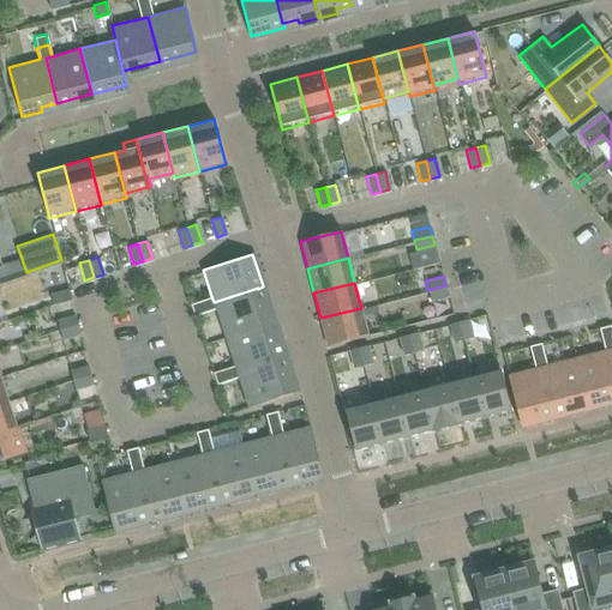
[(445,285),(427,290),(430,300),(448,295),(445,285)]
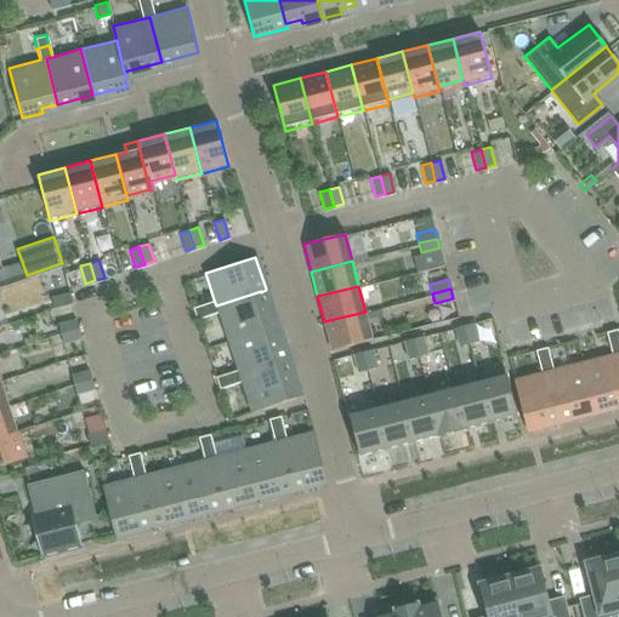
[(214,300),(203,303),(206,314),(217,312),(227,340),(277,324),(271,304),(266,306),(261,292),(261,291),(216,306),(214,300)]
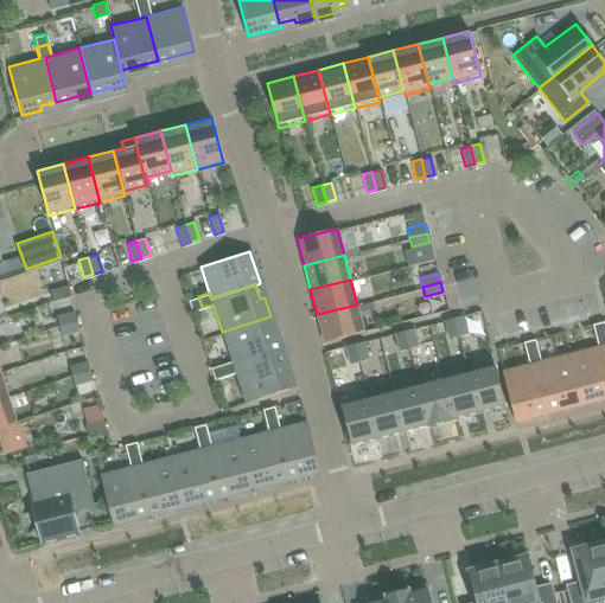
[(67,286),(50,290),(52,300),(69,295),(67,286)]
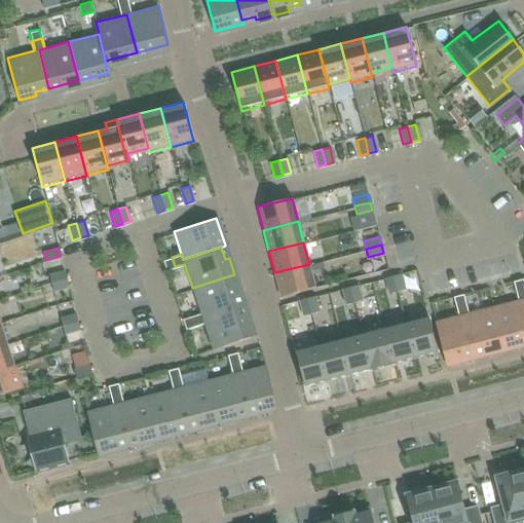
[(172,257),(162,260),(165,269),(175,266),(172,257)]
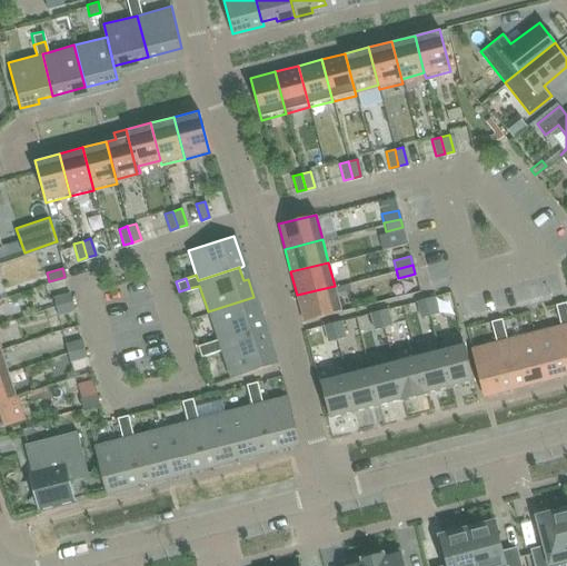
[(339,285),(335,286),(336,291),(348,288),(347,283),(339,285)]
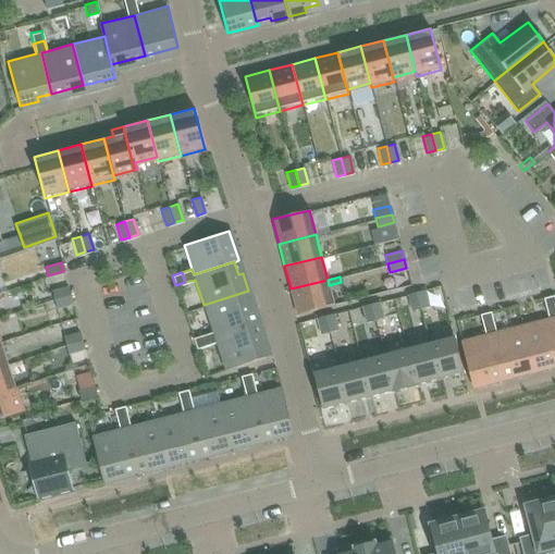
[(328,280),(291,288),(296,312),(333,304),(329,285),(328,280)]
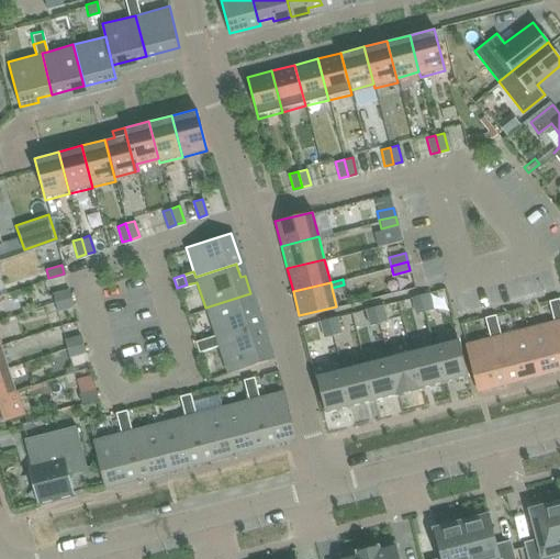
[(68,288),(52,292),(54,301),(70,297),(68,288)]
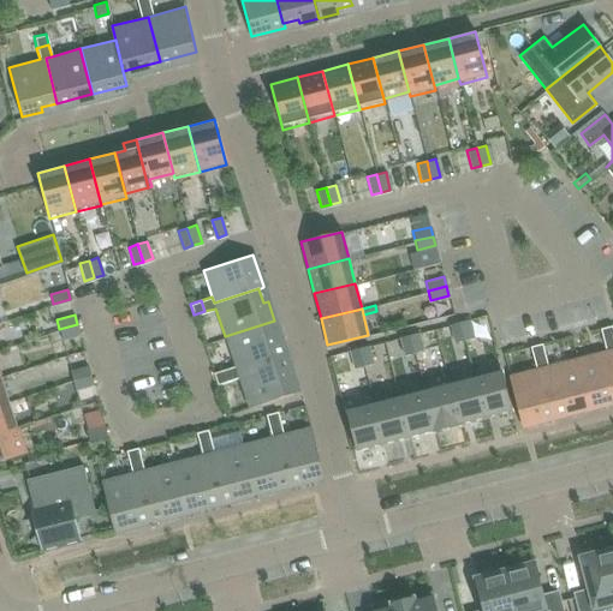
[(468,318),(458,321),(463,339),(472,336),(468,318)]
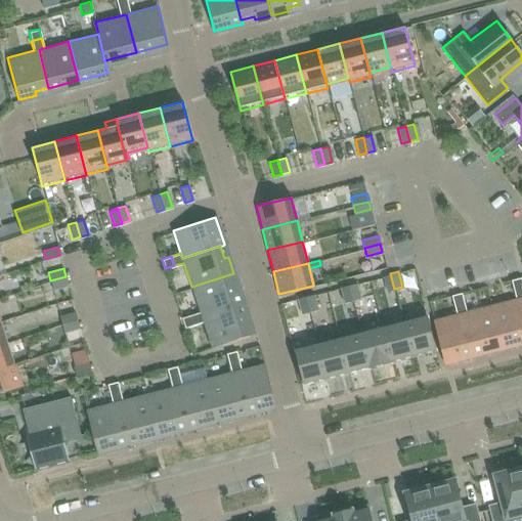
[(233,273),(191,287),(200,311),(202,316),(238,304),(234,291),(238,290),(233,273)]
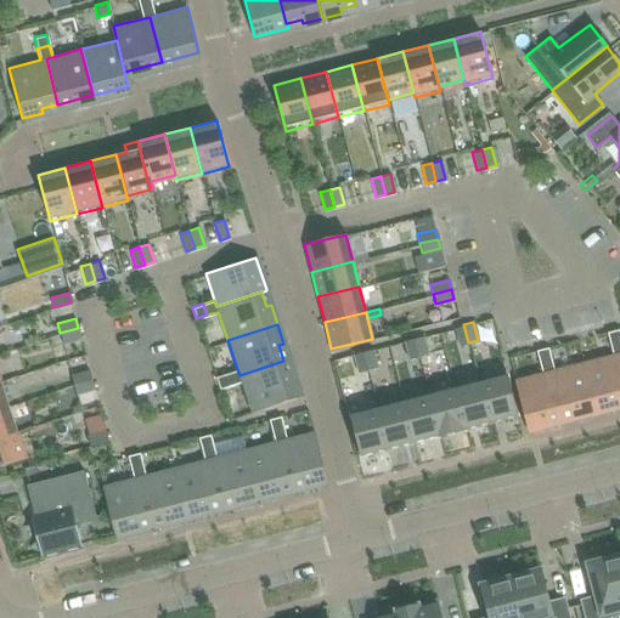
[(463,324),(454,327),(458,345),(468,342),(463,324)]
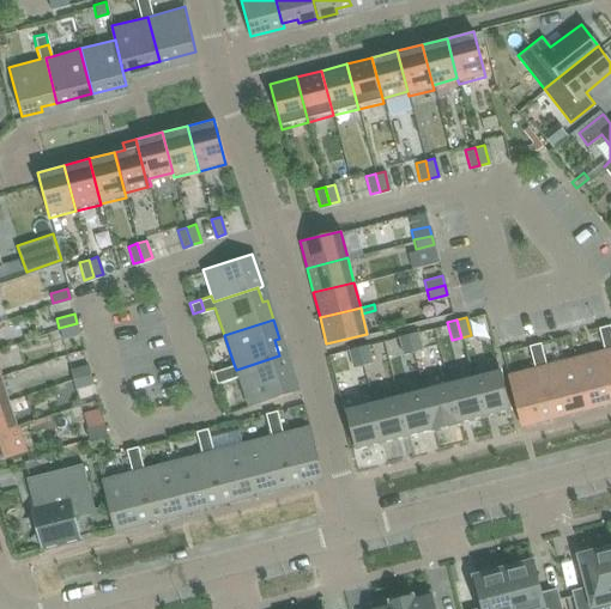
[(77,323),(59,328),(61,338),(79,333),(77,323)]
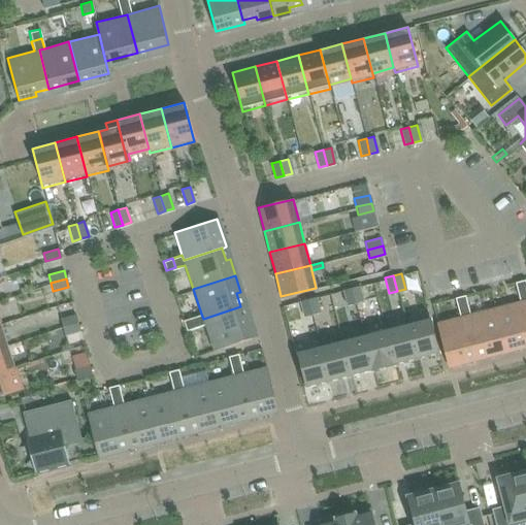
[(525,286),(524,279),(514,282),(517,291),(525,288),(525,286)]
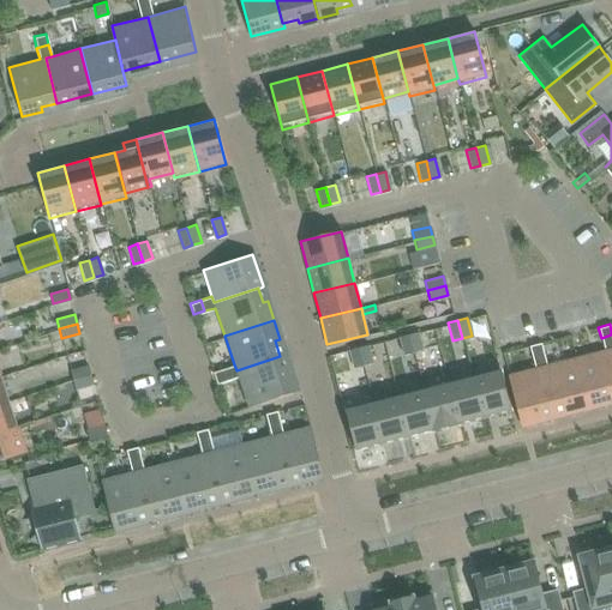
[(417,331),(407,333),(412,351),(421,349),(417,331)]
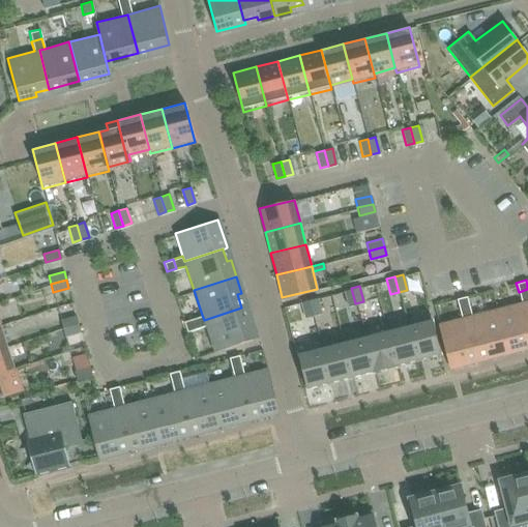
[(351,288),(343,290),(347,305),(355,303),(351,288)]
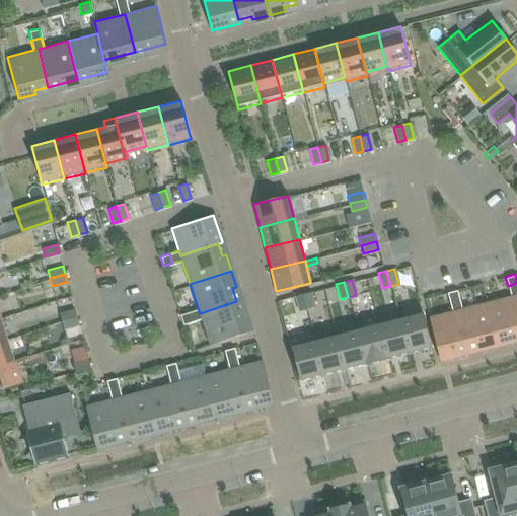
[(516,283),(508,286),(510,295),(515,294),(516,301),(516,283)]
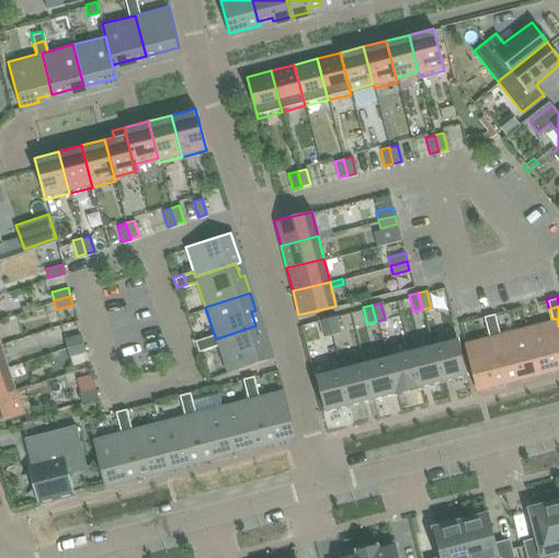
[(493,312),(482,316),(486,326),(497,323),(493,312)]
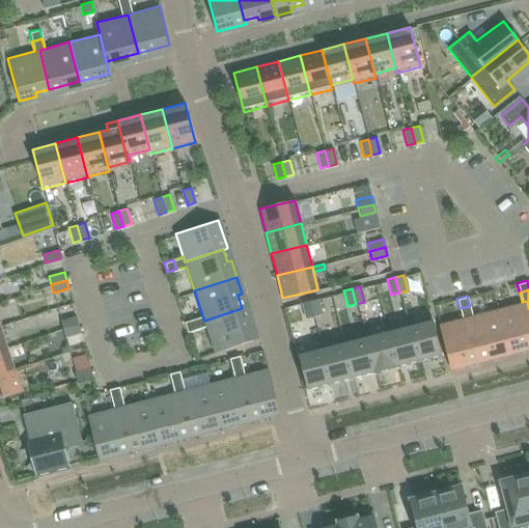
[(317,298),(309,300),(313,315),(322,313),(317,298)]
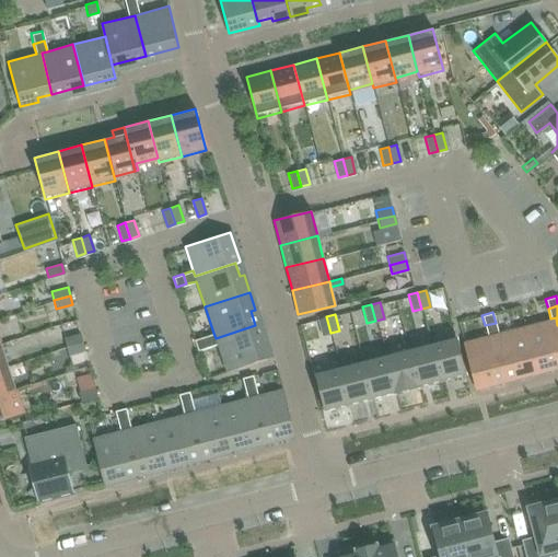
[(326,316),(317,318),(322,335),(330,333),(326,316)]
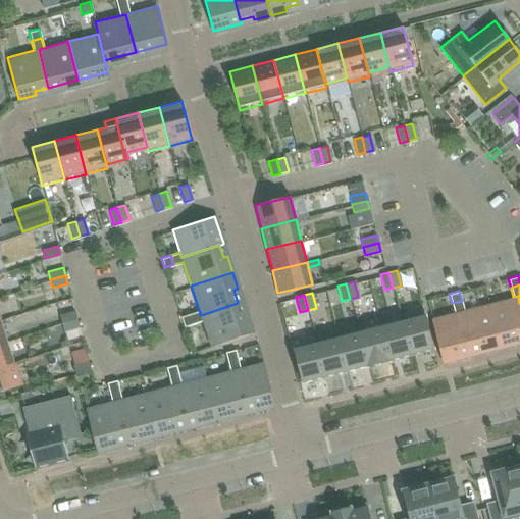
[(513,297),(488,304),(500,346),(516,342),(515,338),(519,335),(519,303),(518,296),(513,297)]
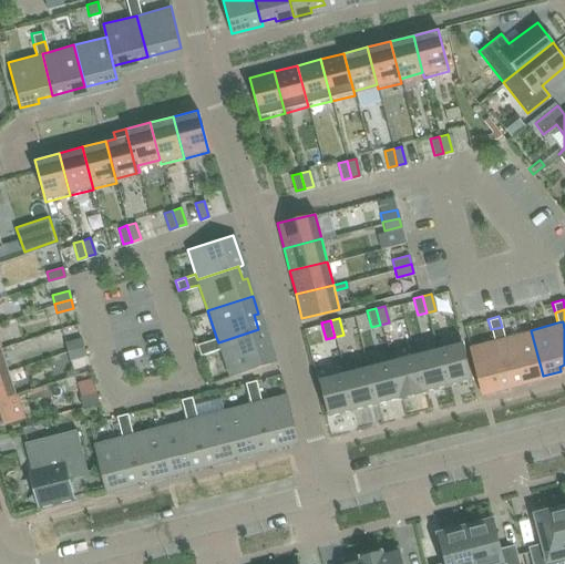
[(502,327),(491,329),(493,339),(499,338),(510,380),(511,379),(524,376),(525,380),(543,376),(531,330),(504,337),(502,327)]
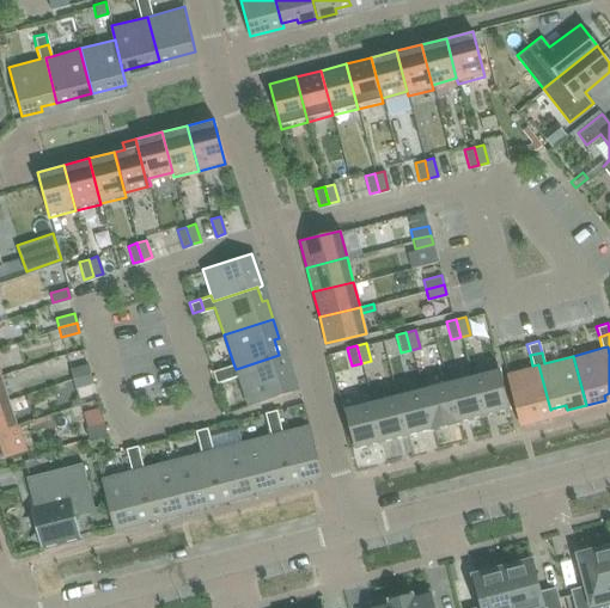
[(233,363),(223,367),(226,379),(237,375),(246,404),(296,388),(288,368),(284,369),(279,355),(236,369),(233,363)]
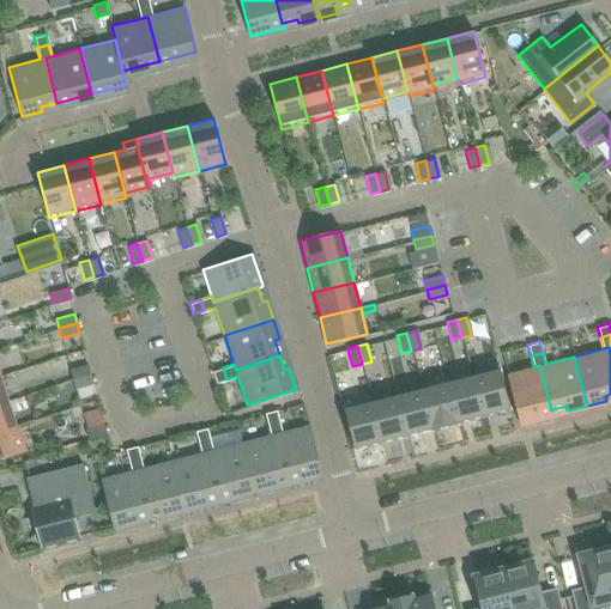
[(88,364),(70,369),(72,378),(90,373),(88,364)]
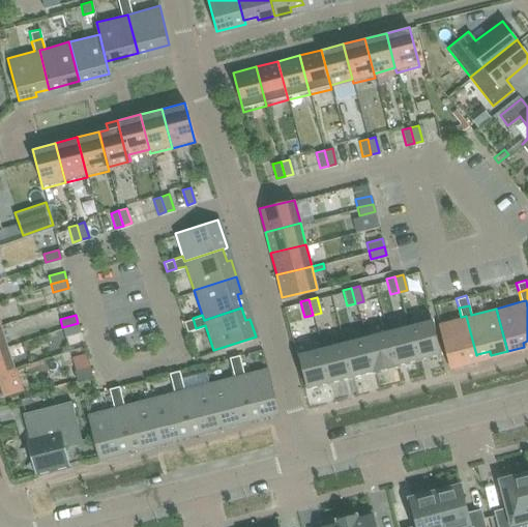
[(461,317),(438,323),(449,367),(478,358),(477,354),(476,355),(466,316),(461,317)]
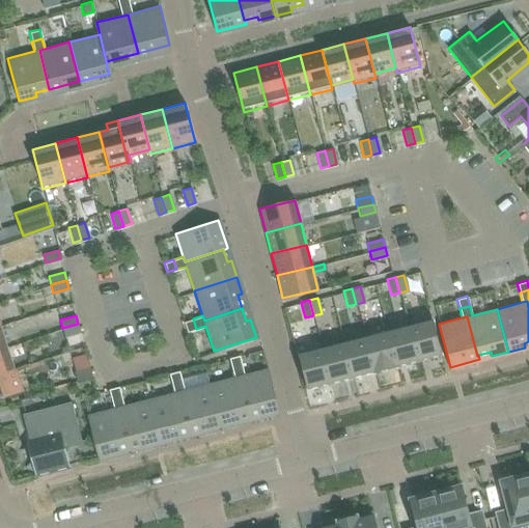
[(193,318),(184,322),(187,331),(196,329),(193,318)]
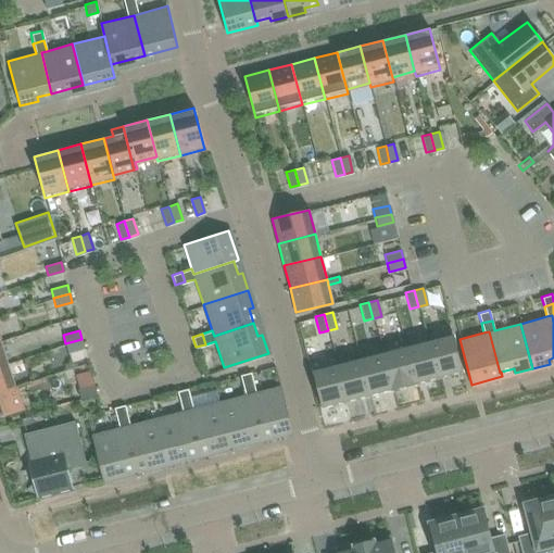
[(451,335),(427,341),(436,377),(461,371),(451,335)]
